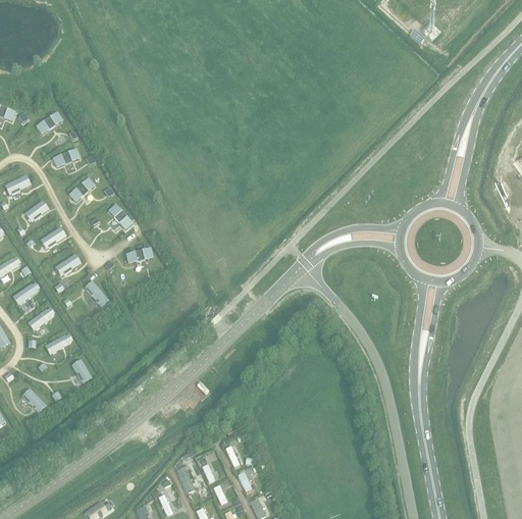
[(0,106),(0,114),(11,119),(14,112),(0,106)]
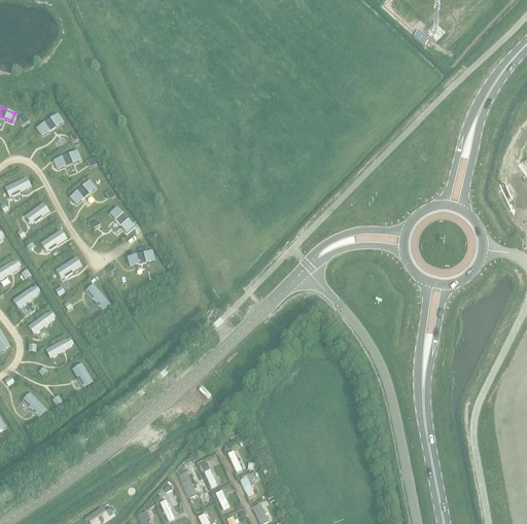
[(57,113),(37,127),(41,134),(62,120),(57,113)]
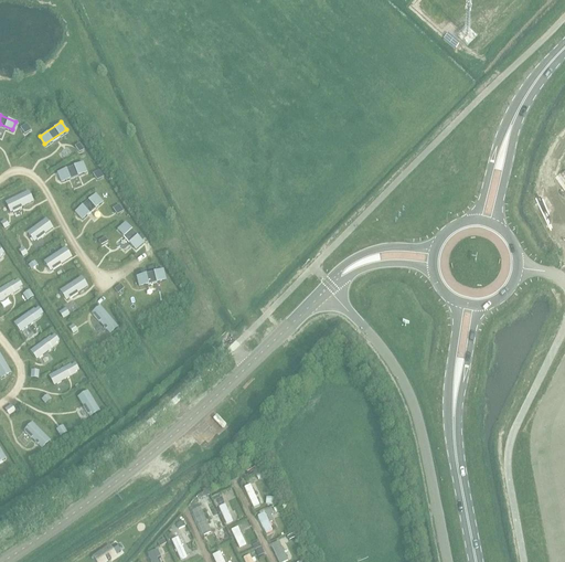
[(21,126),(24,131),(30,128),(27,123),(21,126)]
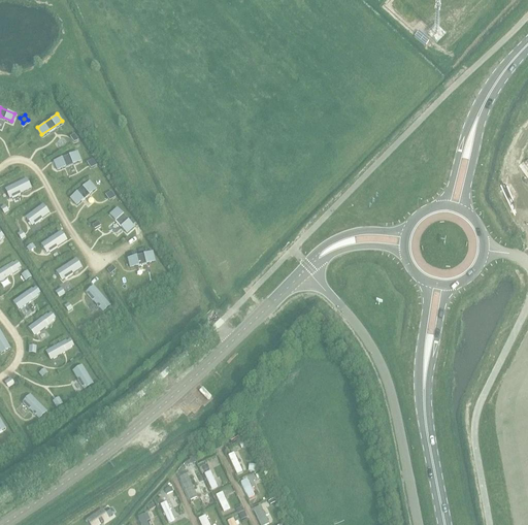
[(77,151),(55,160),(58,167),(79,159),(77,151)]
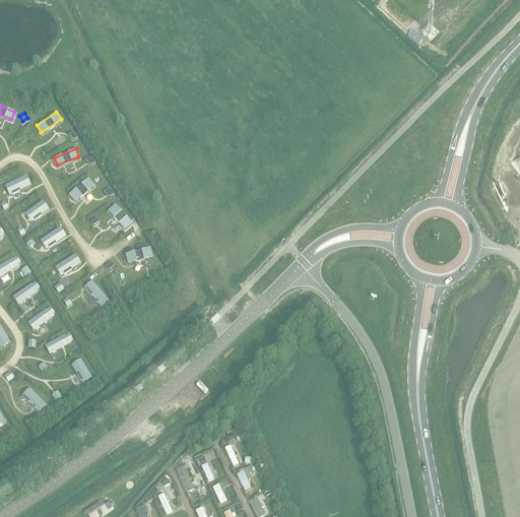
[(85,158),(89,164),(94,159),(90,154),(85,158)]
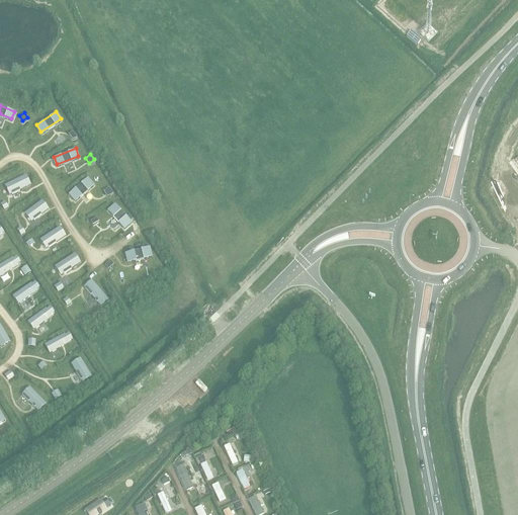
[(23,175),(6,183),(10,190),(27,181),(23,175)]
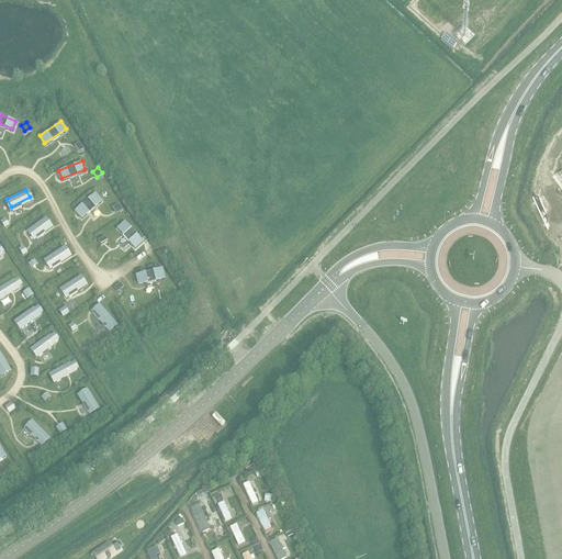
[(96,192),(75,210),(81,215),(101,199),(96,192)]
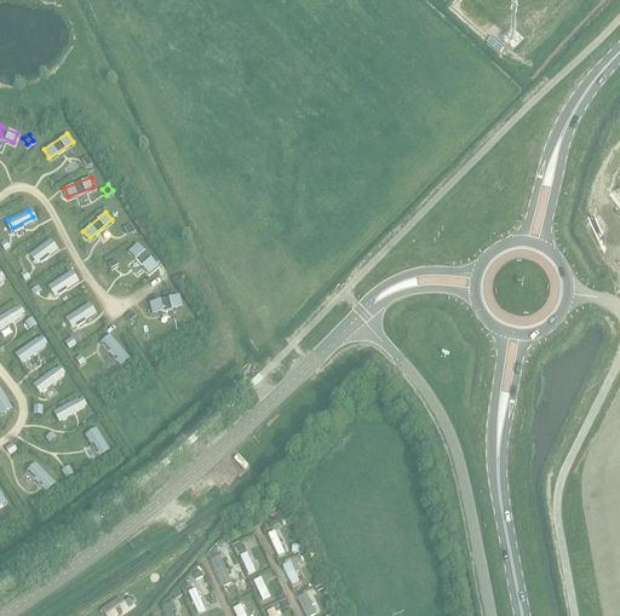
[(135,228),(130,222),(124,226),(128,232),(135,228)]
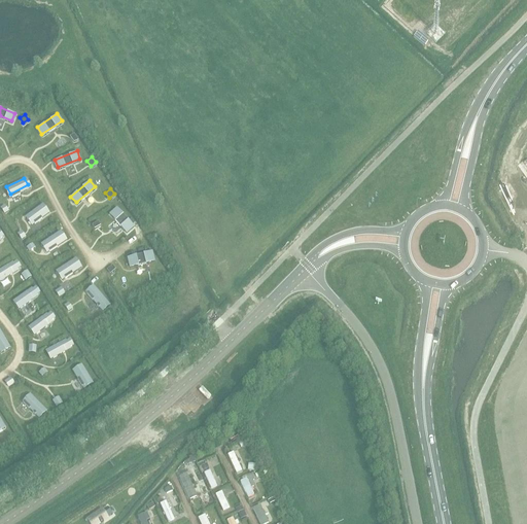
[(42,203),(25,214),(30,222),(47,210),(42,203)]
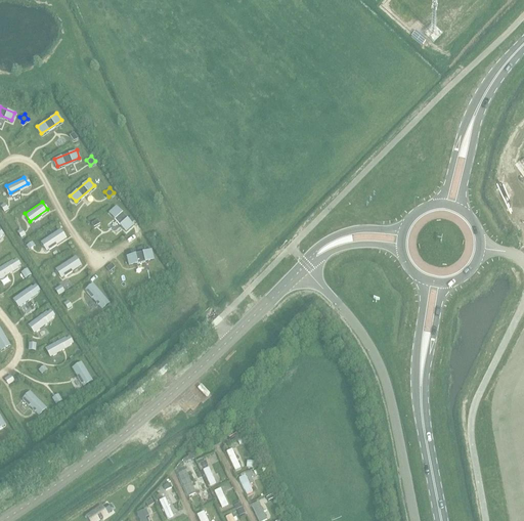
[(117,205),(110,210),(125,228),(131,223),(117,205)]
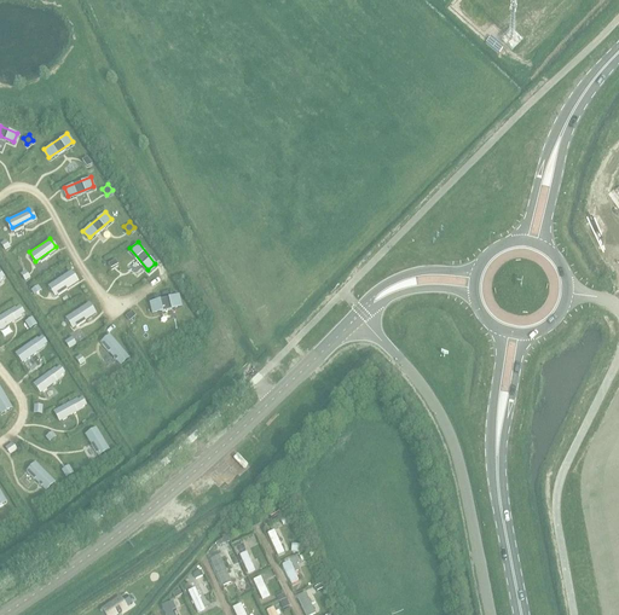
[(70,271),(50,283),(56,291),(76,280),(70,271)]
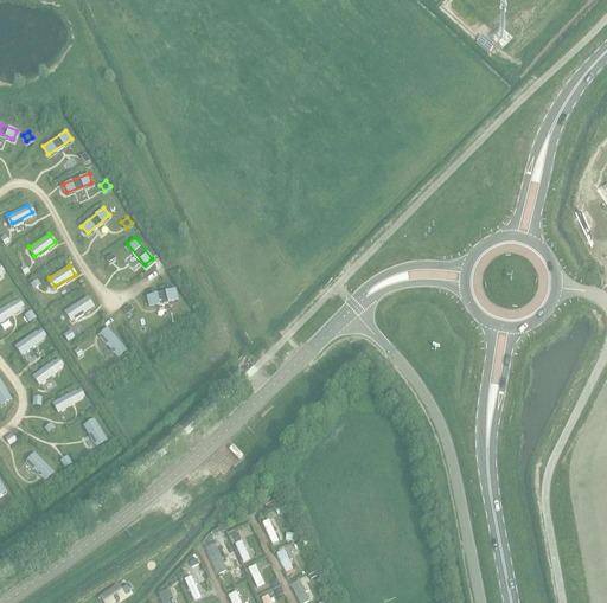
[(173,288),(146,295),(149,303),(176,297),(173,288)]
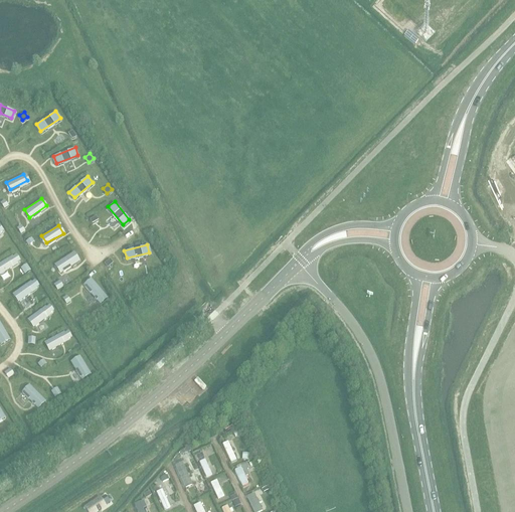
[(72,250),(57,262),(61,269),(78,259),(72,250)]
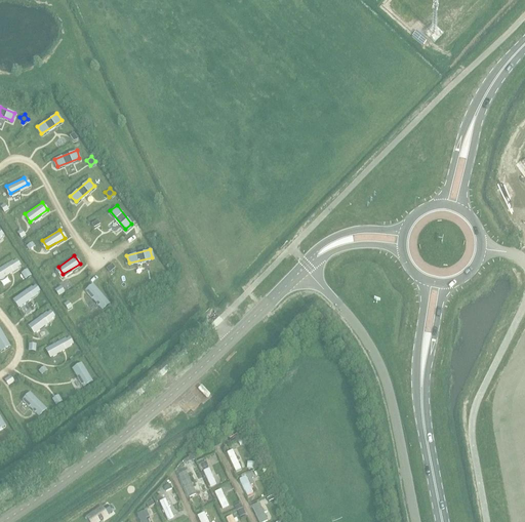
[(15,257),(1,267),(5,274),(19,265),(15,257)]
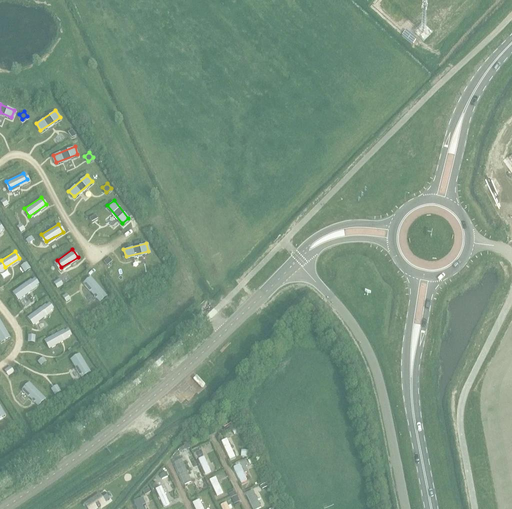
[(91,277),(84,283),(98,297),(104,292),(91,277)]
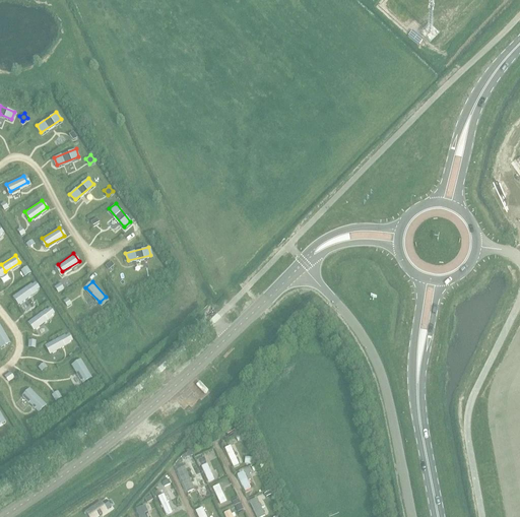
[(31,282),(18,293),(22,299),(37,288),(31,282)]
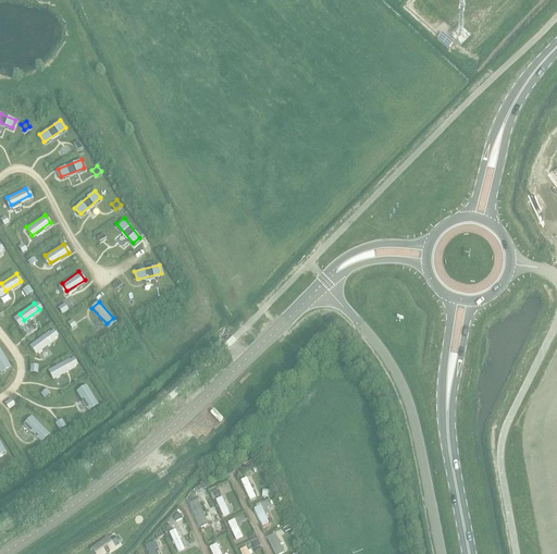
[(67,308),(64,303),(59,306),(62,311),(67,308)]
